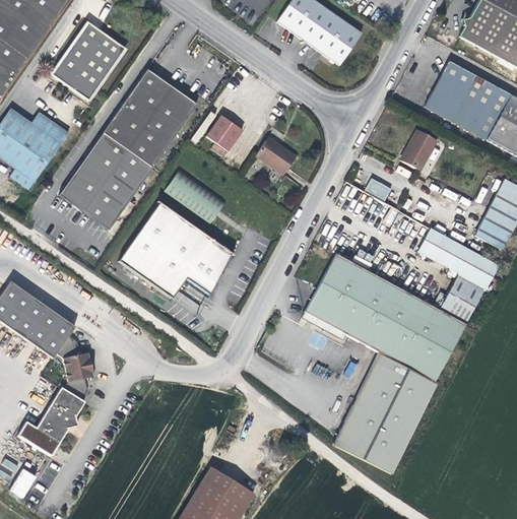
[(0,0),(0,102),(70,0),(0,0)]
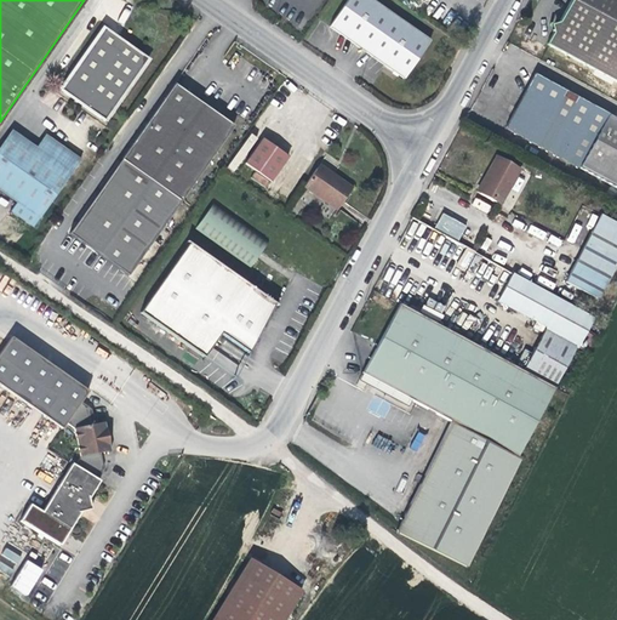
[(406,77),(433,40),(375,0),(349,0),(332,24),(363,46),(406,77)]
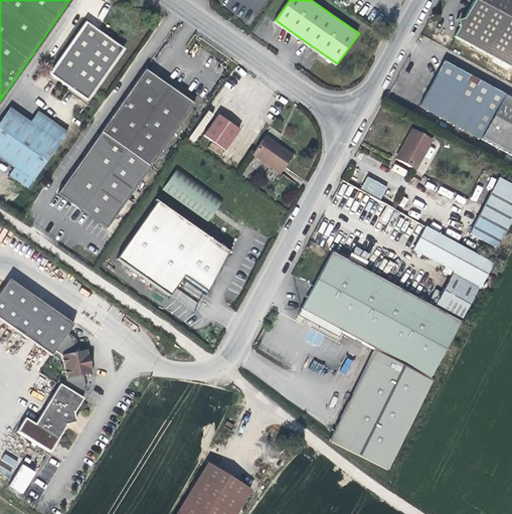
[(475,0),(474,3),(457,33),(511,62),(511,0),(475,0)]
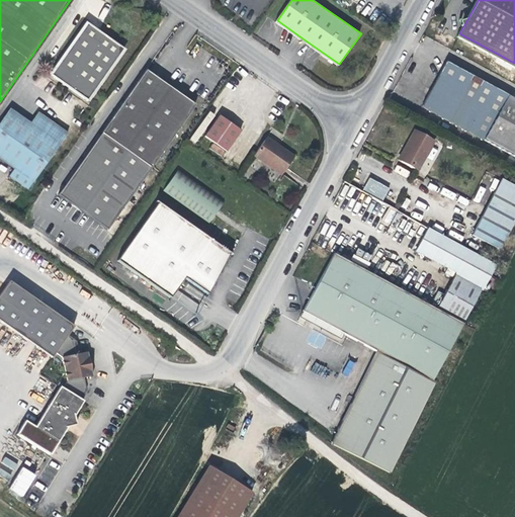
[(90,101),(126,49),(107,34),(89,21),(60,63),(63,65),(56,75),(90,101)]
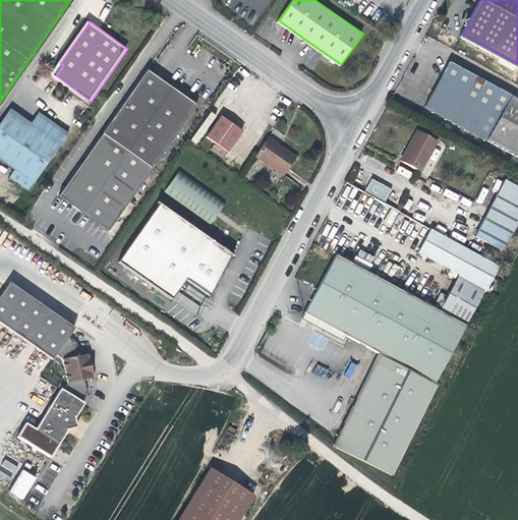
[(517,96),(451,60),(438,82),(425,105),(517,154),(517,96)]
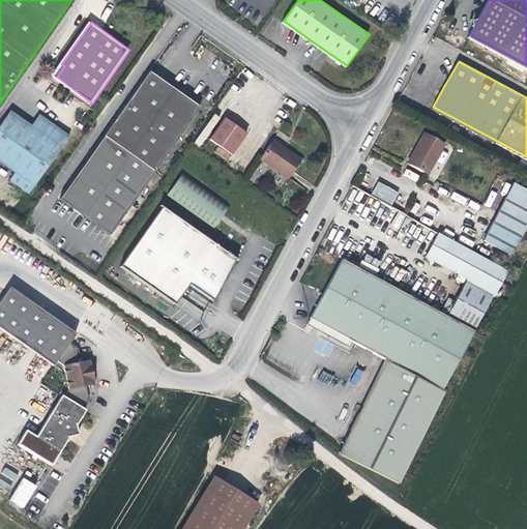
[(156,171),(203,108),(175,88),(152,71),(107,135),(156,171)]
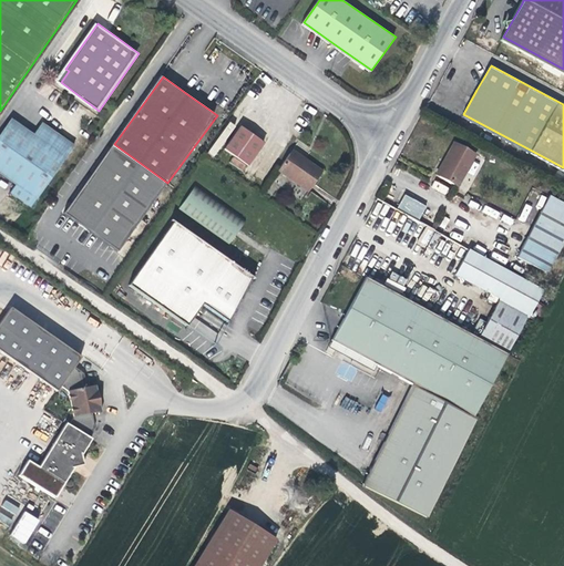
[(33,135),(10,120),(0,133),(0,174),(37,201),(74,146),(41,123),(33,135)]
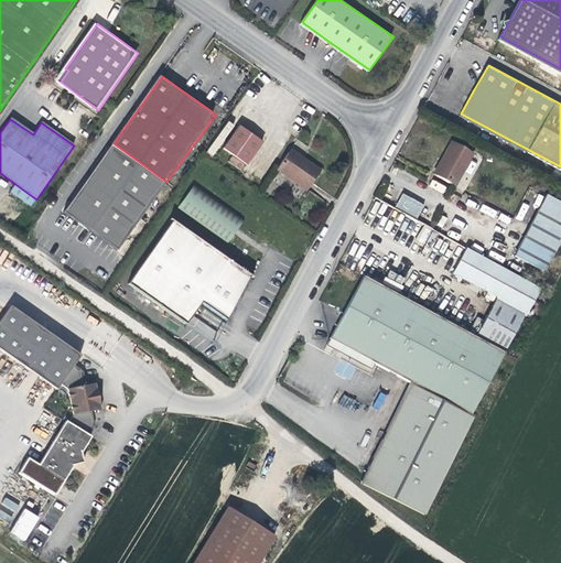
[(244,126),(241,123),(225,147),(227,149),(247,163),(263,140),(244,126)]
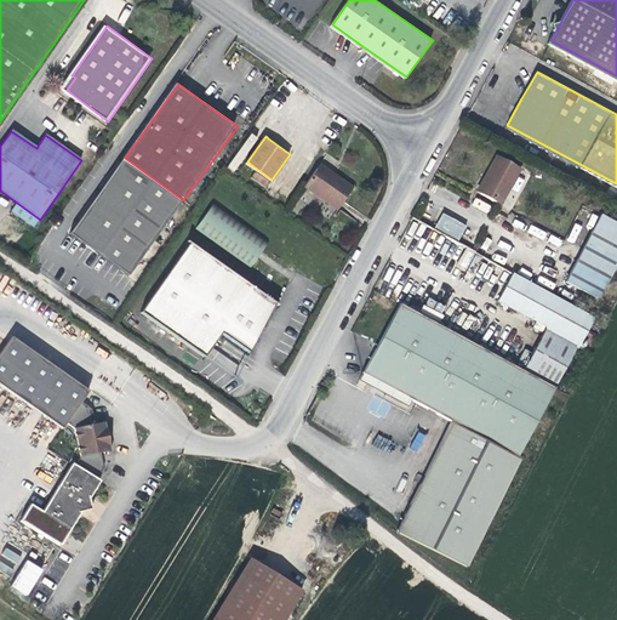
[(500,157),(487,177),(491,180),(483,194),(502,205),(521,170),(500,157)]
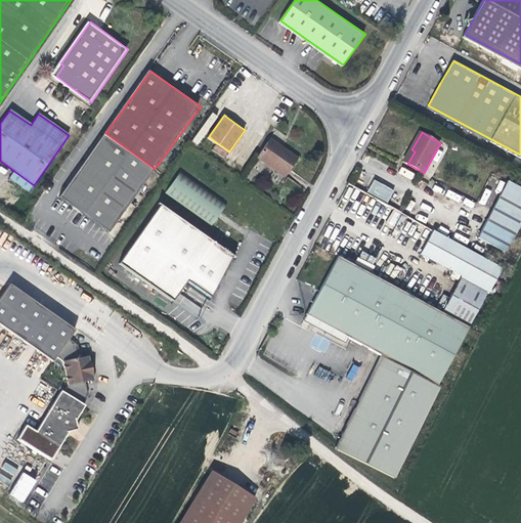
[(110,231),(155,169),(104,133),(60,195),(110,231)]
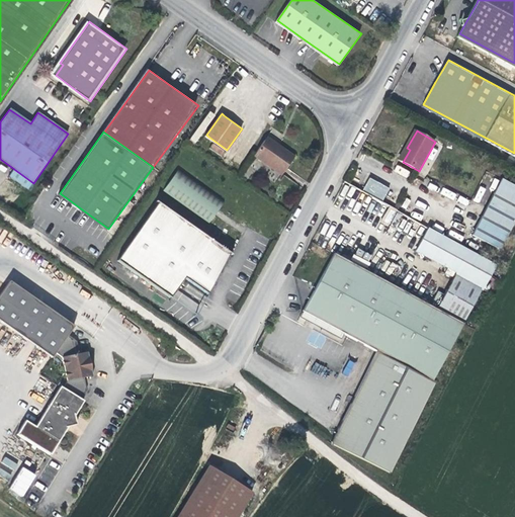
[(269,136),(266,139),(275,145),(277,142),(269,136)]
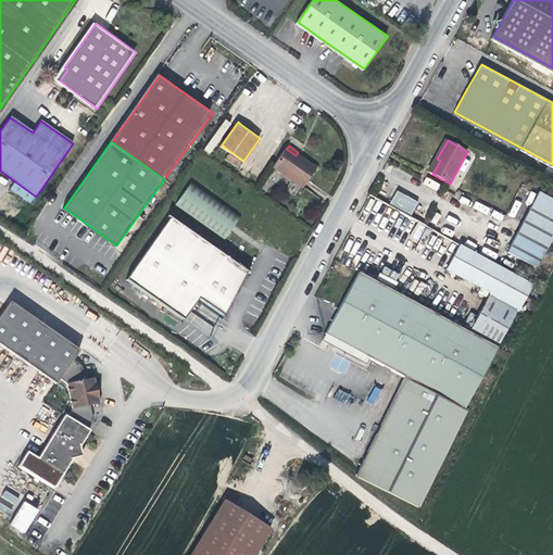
[(318,166),(298,152),(296,155),(286,149),(275,165),(304,186),(318,166)]
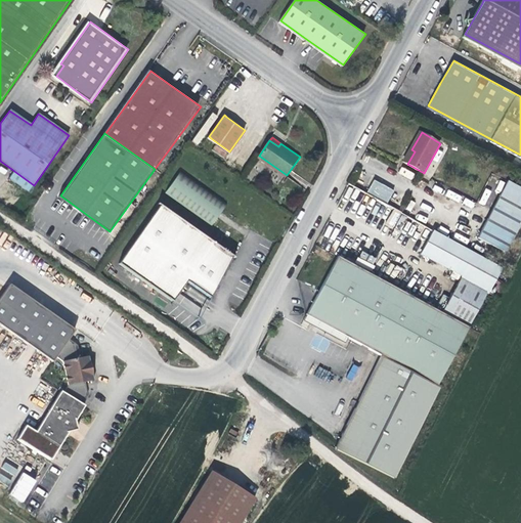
[(404,163),(407,164),(415,151),(411,149),(404,163)]
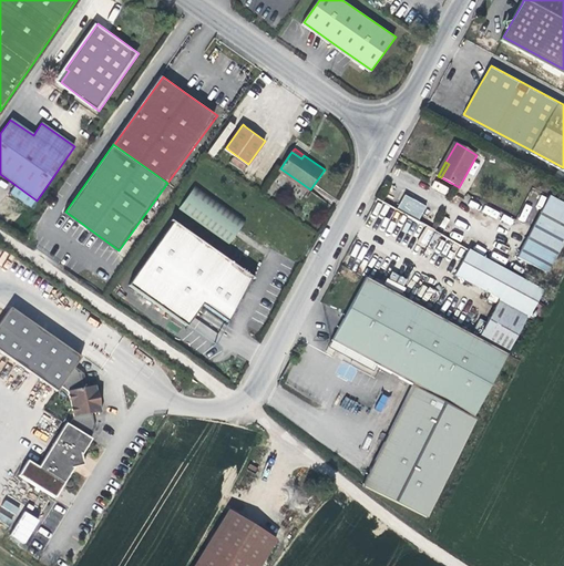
[(437,181),(434,187),(450,192),(452,184),(437,181)]
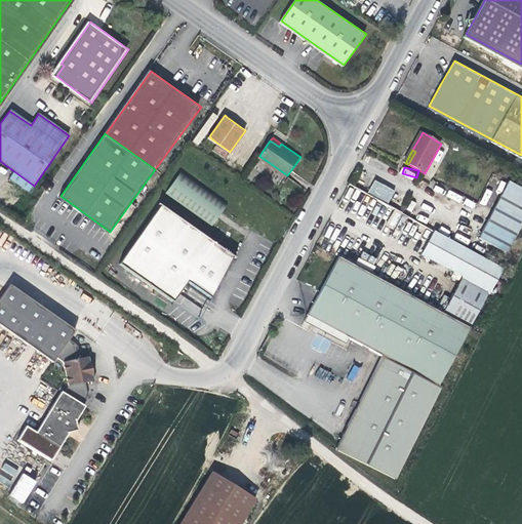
[(167,192),(213,225),(230,202),(183,169),(167,192)]
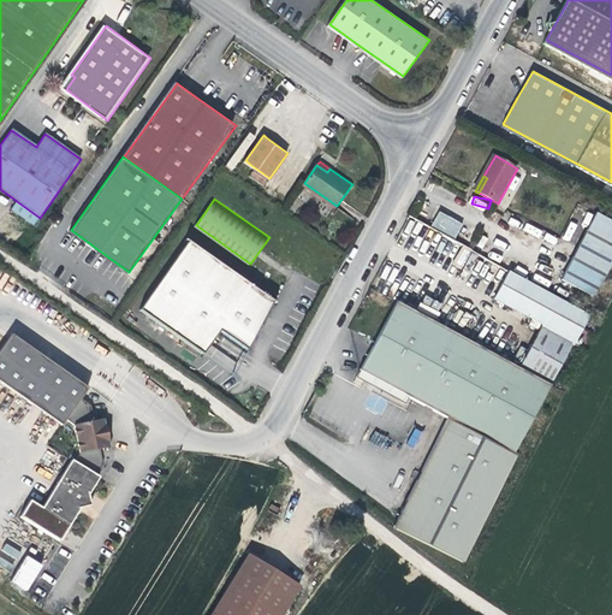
[(459,237),(467,222),(443,210),(435,226),(459,237)]
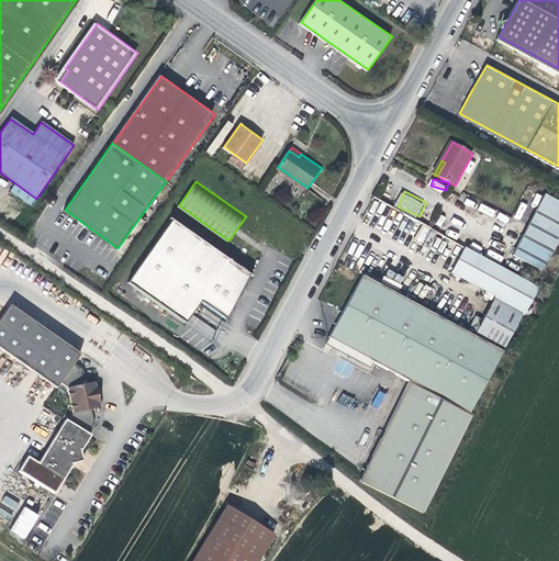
[(532,223),(558,237),(558,201),(547,194),(532,223)]
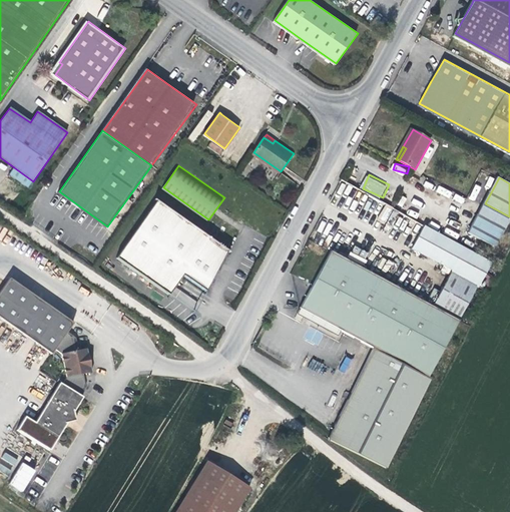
[(206,292),(227,250),(158,200),(117,258),(170,294),(184,276),(206,292)]
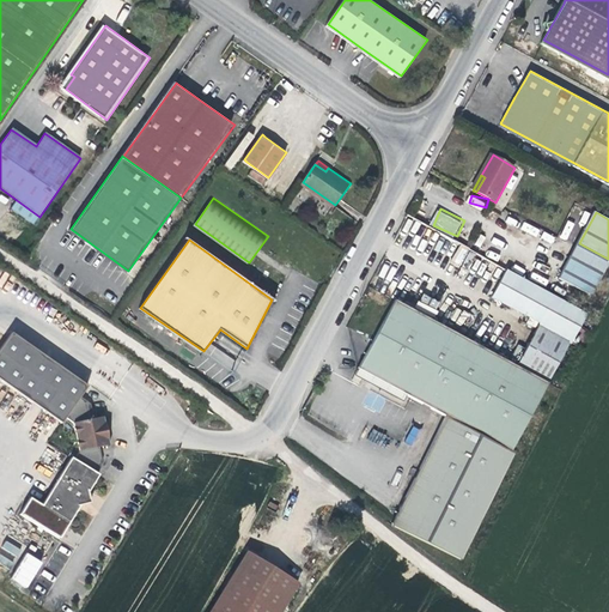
[(588,311),(506,268),(492,296),(540,321),(517,364),(549,382),(588,311)]
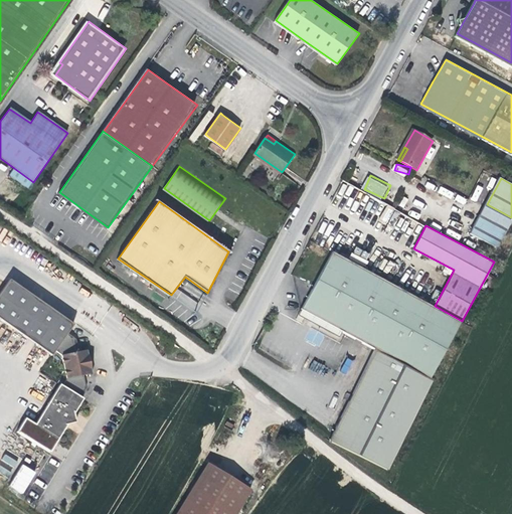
[(361,267),(368,252),(356,246),(350,258),(342,251),(340,255),(361,267)]
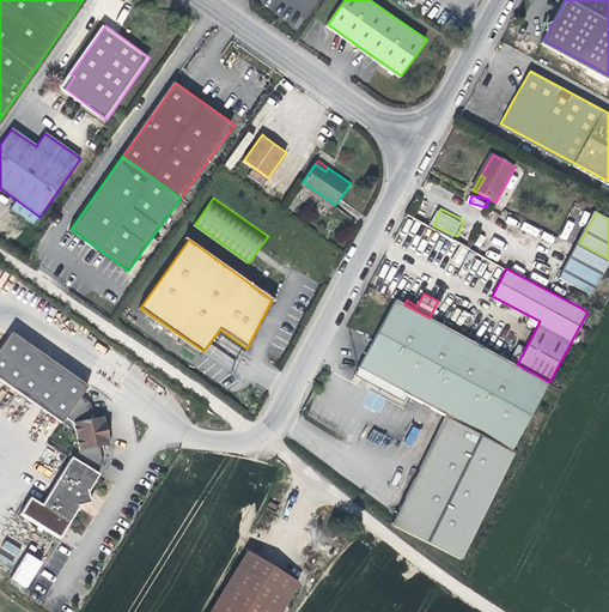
[(455,556),(549,382),(517,364),(430,317),(405,304),(395,300),(358,368),(445,416),(388,520),(455,556)]
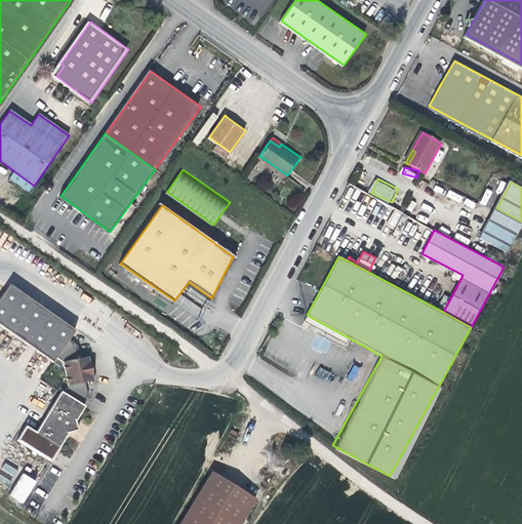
[(12,284),(0,300),(0,323),(54,362),(58,357),(66,362),(70,386),(66,393),(64,392),(38,432),(62,447),(71,432),(80,430),(78,420),(87,406),(84,404),(90,395),(87,383),(96,380),(91,356),(82,358),(80,346),(71,339),(78,330),(12,284)]
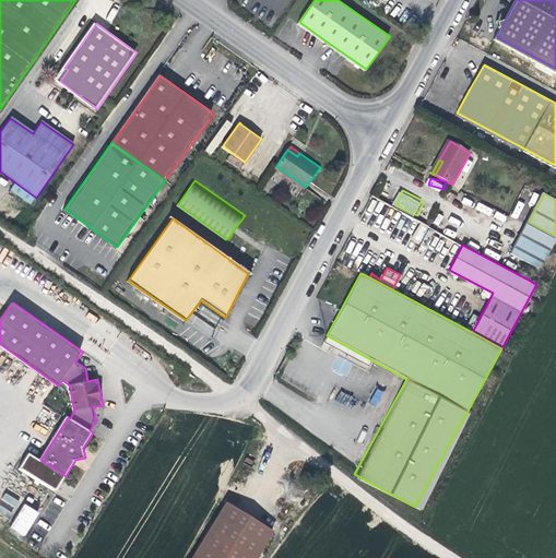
[(351,374),(355,360),(340,355),(335,369),(351,374)]
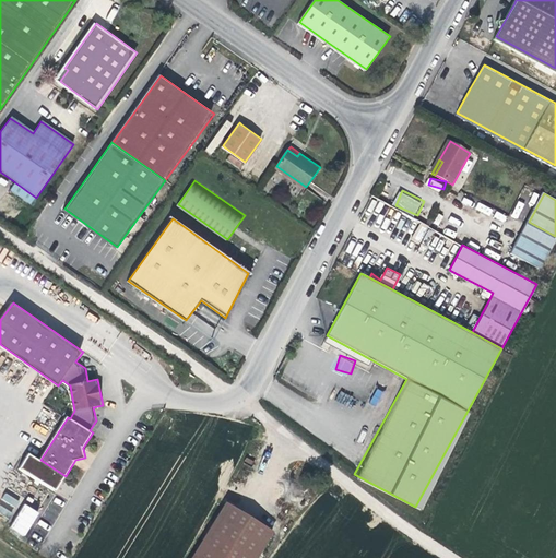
[(380,404),(386,390),(379,388),(374,402),(380,404)]
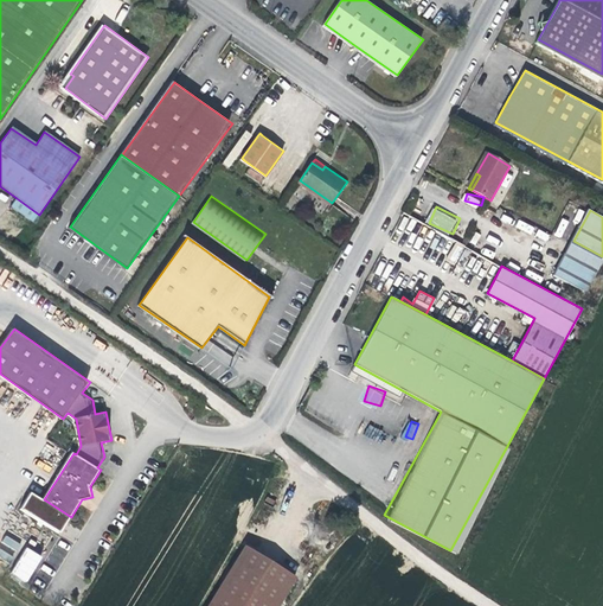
[(7,534),(0,549),(0,554),(15,562),(25,541),(7,534)]
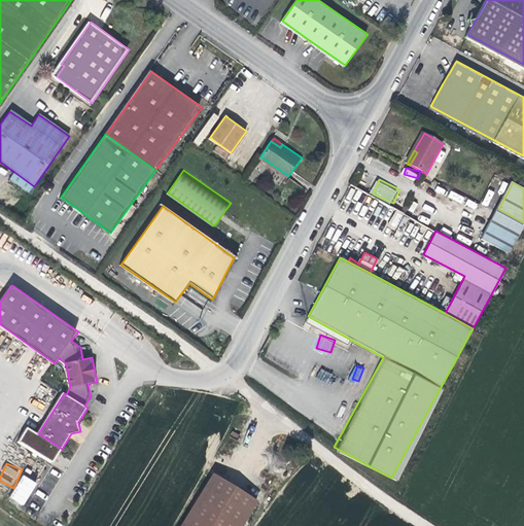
[(26,505),(40,482),(26,474),(12,496),(26,505)]
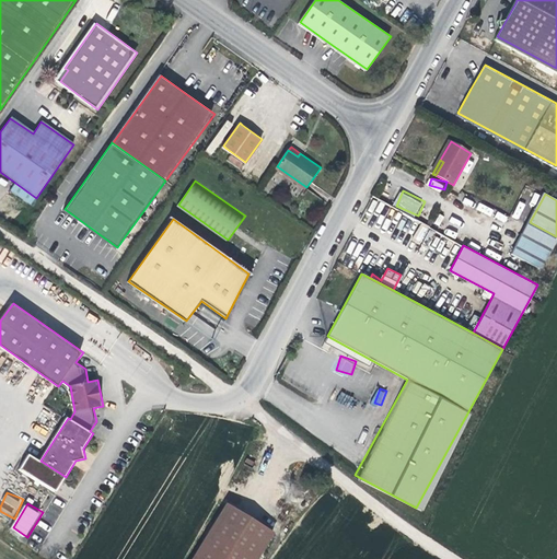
[(229,503),(193,558),(258,558),(276,532),(229,503)]
